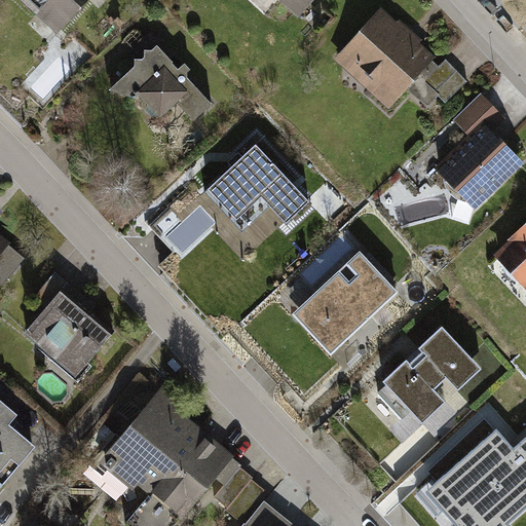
[(88,0),(21,0),(57,34),(88,0)]
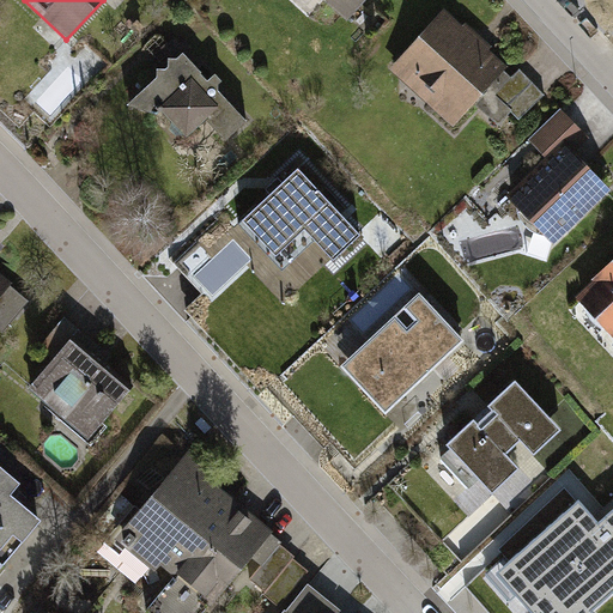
[(311,0),(340,26),(364,0),(311,0)]
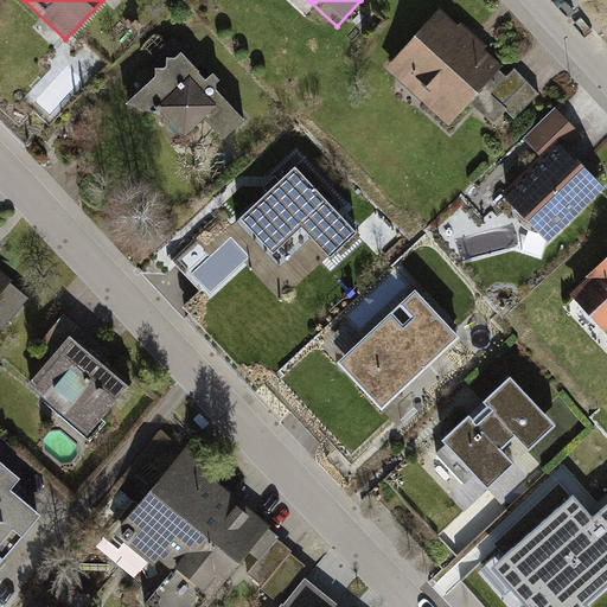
[(499,71),(439,13),(383,71),(445,129),(499,71)]
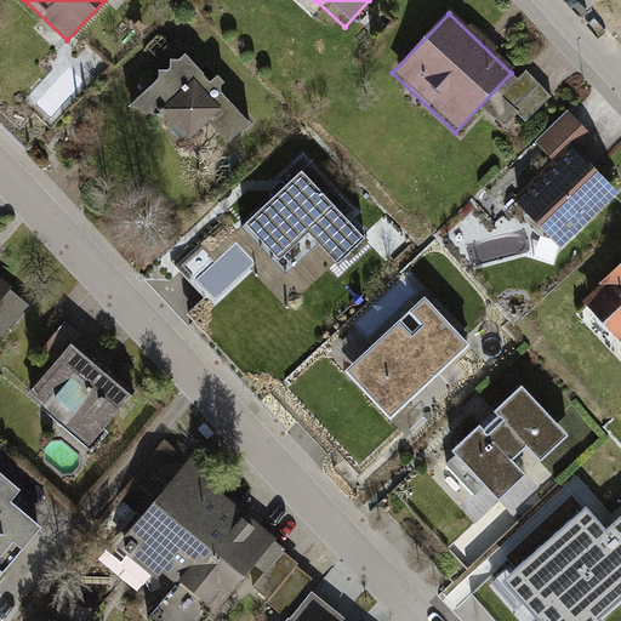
[(249,123),(186,55),(129,107),(157,115),(163,109),(189,137),(206,121),(227,143),(249,123)]
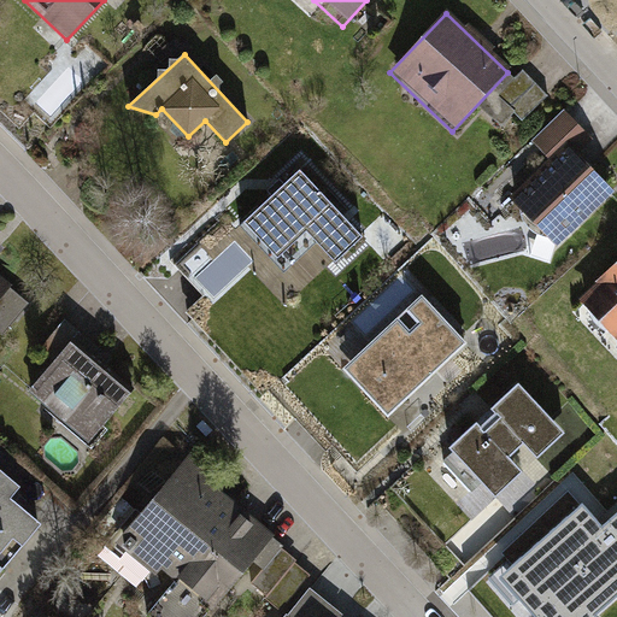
[(524,66),(481,110),(500,129),(518,111),(526,119),(551,94),(524,66)]
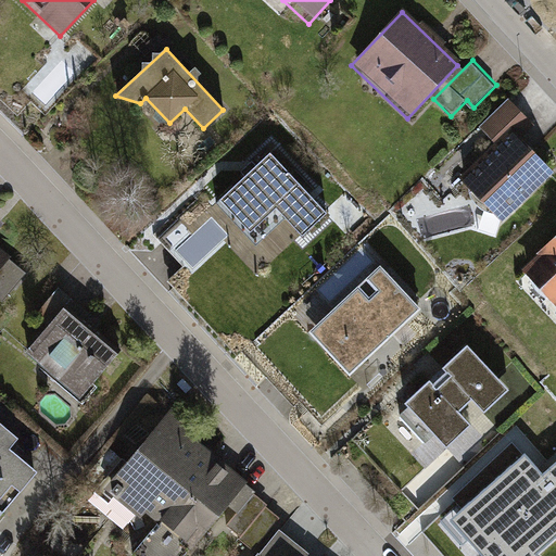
[(532,126),(509,102),(480,130),(496,146),(460,180),(503,224),(554,176),(518,139),(532,126)]
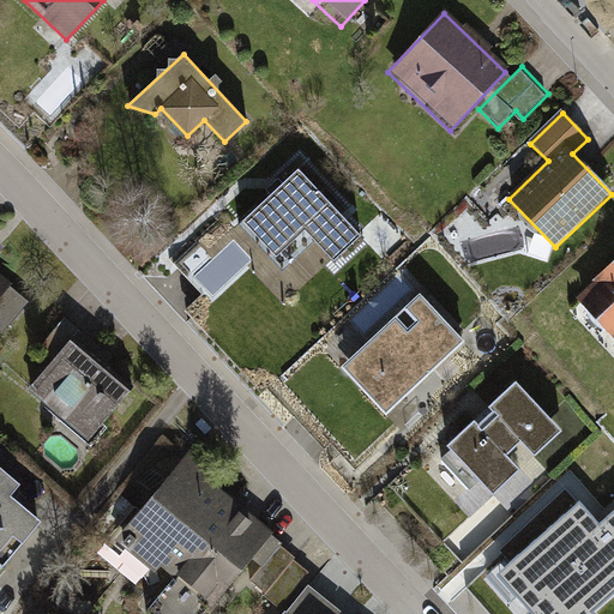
[(337,218),(293,172),(226,234),(270,281),(337,218)]
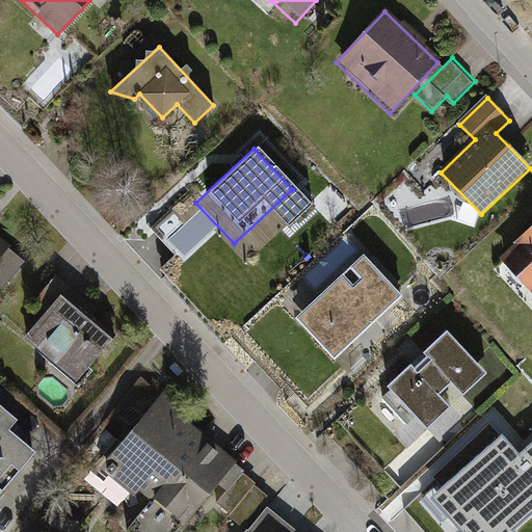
[(531,224),(499,255),(531,291),(531,224)]
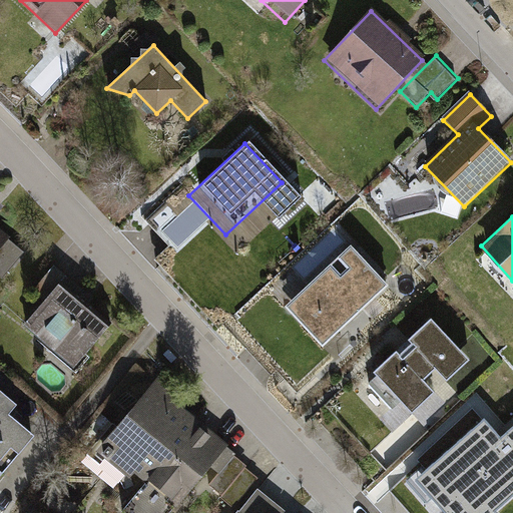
[(351,242),(284,304),(321,344),(388,282),(351,242)]
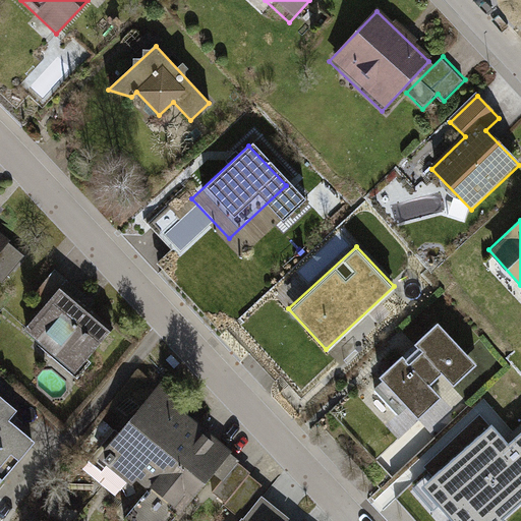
[(62,282),(53,274),(34,295),(46,305),(19,335),(70,379),(107,338),(54,292),(62,282)]
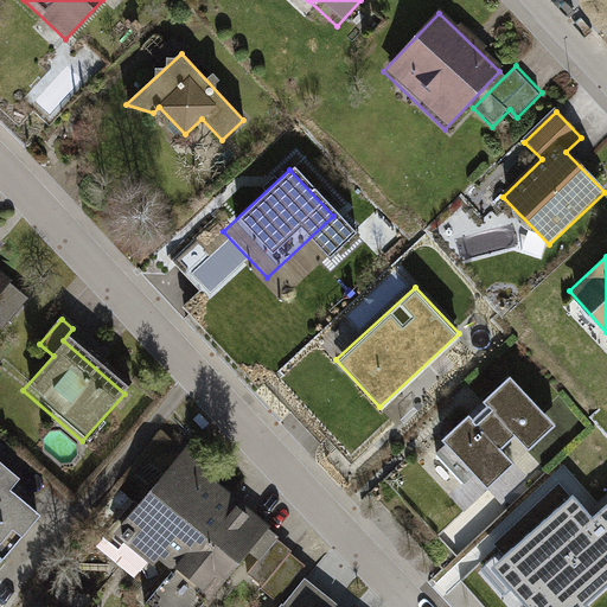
[(553,420),(508,374),(480,398),(489,407),(471,425),(464,417),(441,440),(486,485),(511,461),(497,448),(513,432),(526,446),(553,420)]
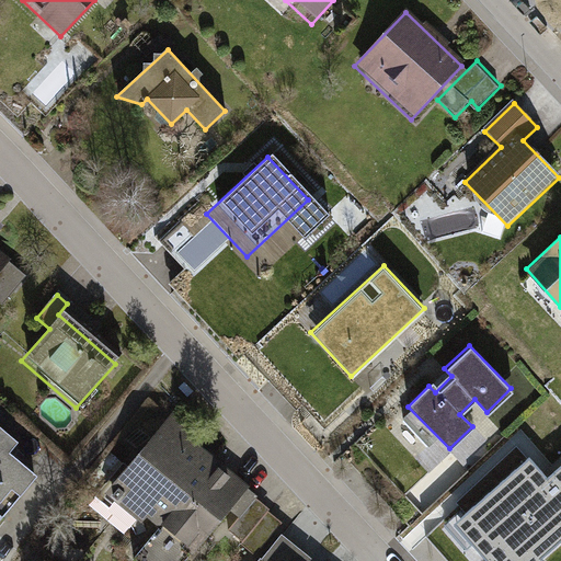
[(202,441),(167,413),(100,499),(137,528),(145,519),(192,557),(245,488),(195,448),(202,441)]
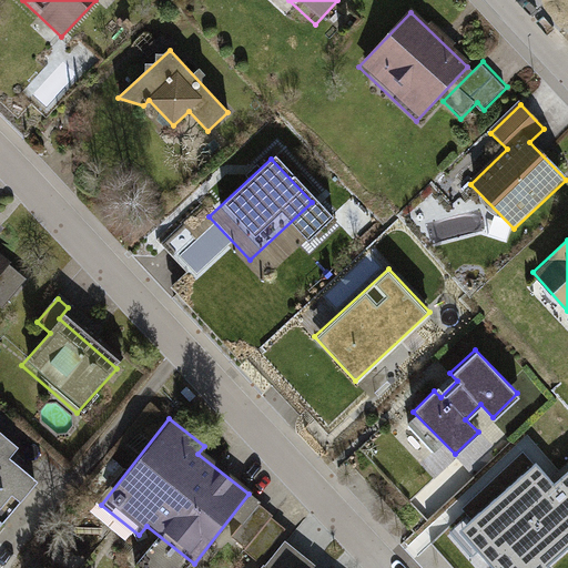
[(0,528),(37,486),(10,464),(20,453),(0,435),(0,528)]
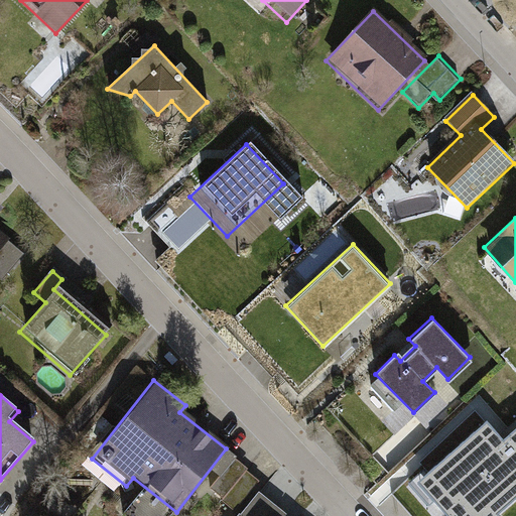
[(488,422),(419,484),(447,515),(499,515),(498,515),(515,498),(515,429),(504,440),(488,422)]
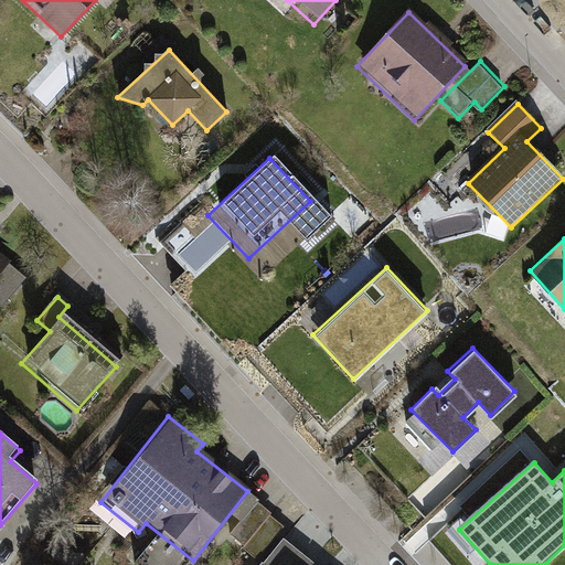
[(278,525),(255,507),(228,539),(252,558),(278,525)]
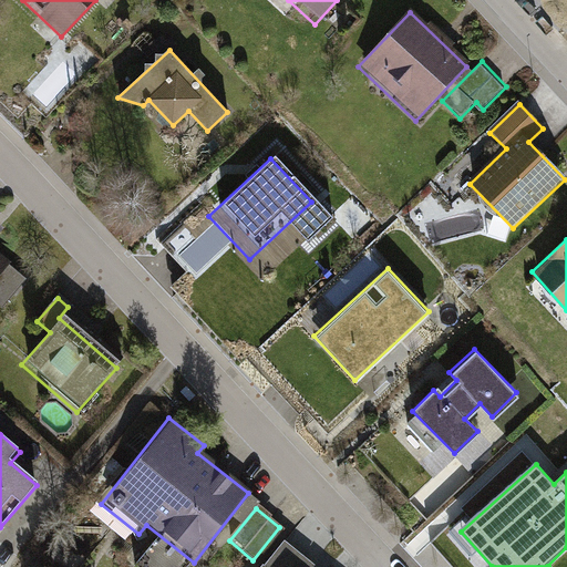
[(316,566),(286,543),(265,566),(316,566)]
